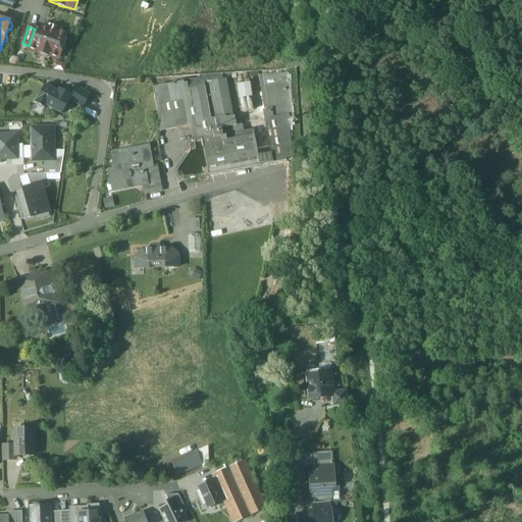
[(59,32),(48,28),(48,30),(43,28),(41,31),(35,29),(29,46),(28,49),(59,59),(66,36),(58,33),(59,32)]
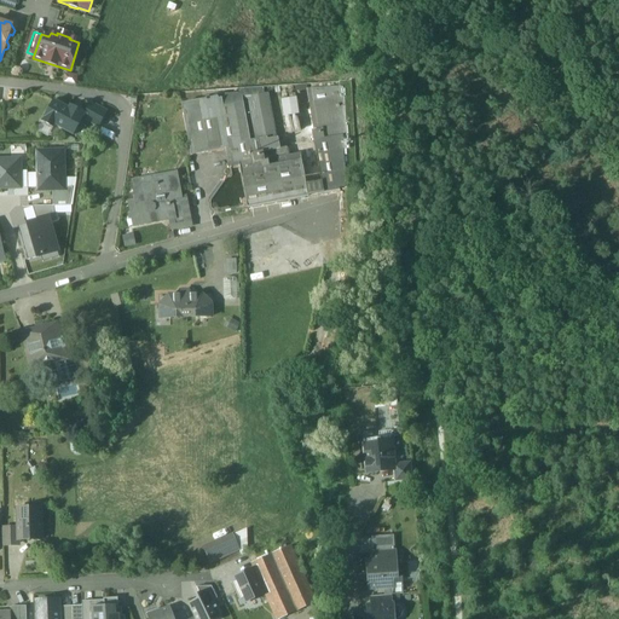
[(340,82),(319,84),(319,91),(318,91),(313,93),(319,131),(313,132),(323,180),(325,192),(340,190),(339,189),(346,187),(342,139),(347,139),(345,97),(340,98),(340,82)]
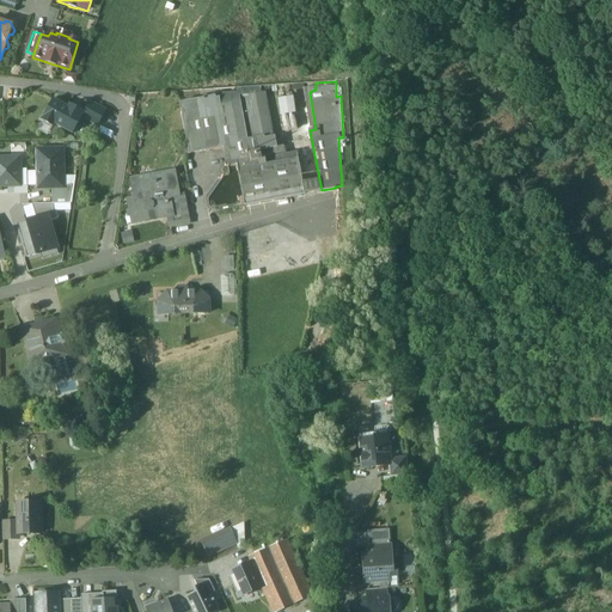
[(261,93),(259,93),(257,86),(236,89),(246,144),(270,139),(261,93)]
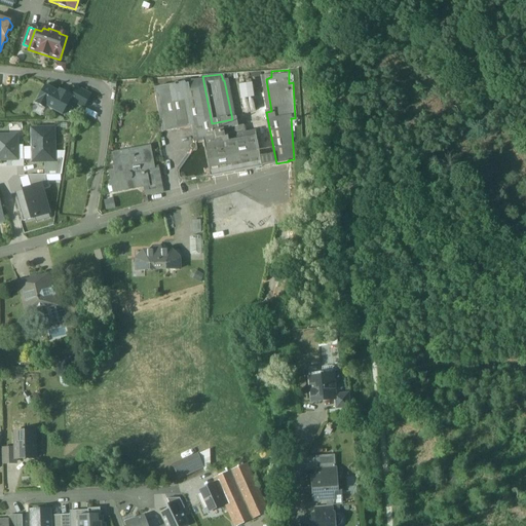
[(202,76),(184,77),(185,83),(193,126),(192,127),(195,143),(203,142),(202,134),(223,129),(226,142),(255,137),(255,136),(257,136),(255,130),(245,133),(242,125),(237,126),(235,118),(232,119),(212,123),(202,76)]
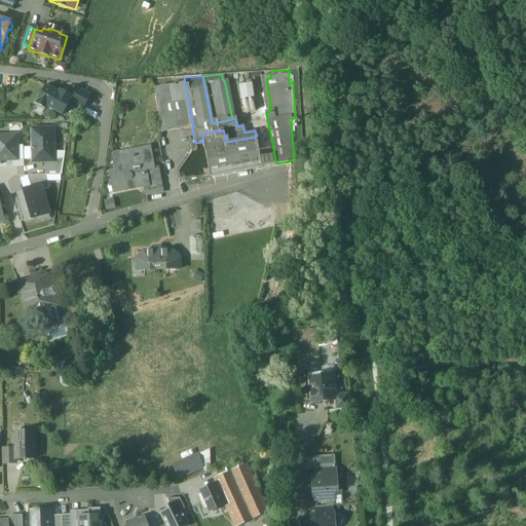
[(184,77),(174,77),(172,78),(173,85),(185,83),(184,77)]
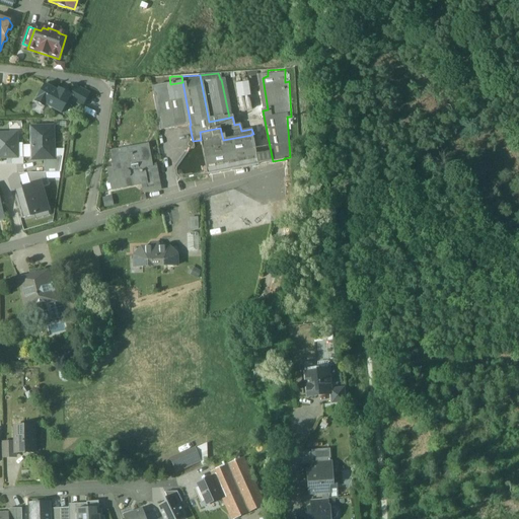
[(239,97),(240,97),(242,109),(252,107),(250,95),(252,95),(250,81),(236,83),(239,97)]
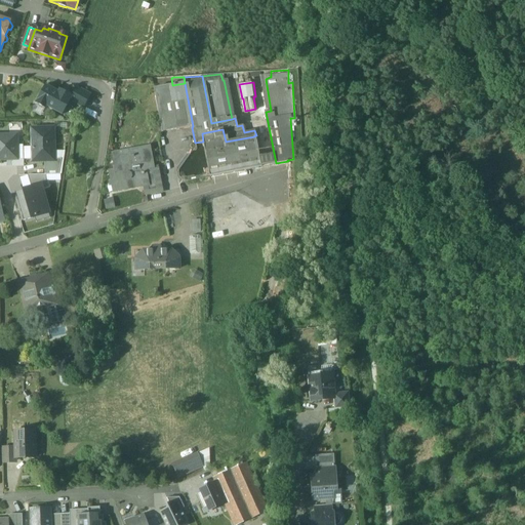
[(172,85),(154,89),(161,126),(162,132),(192,127),(193,126),(185,83),(172,85)]
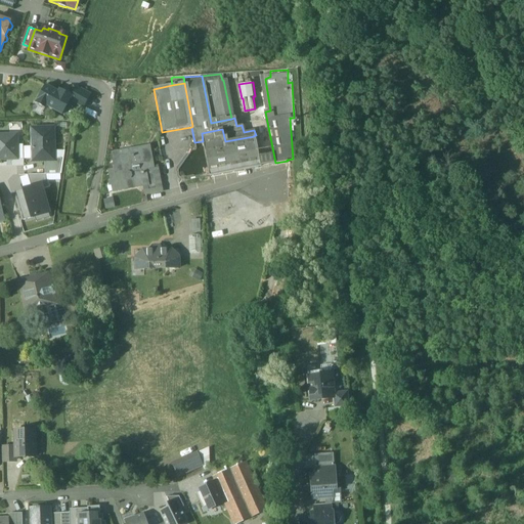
[(46,86),(36,103),(46,110),(47,107),(61,115),(72,97),(59,90),(58,92),(46,86)]
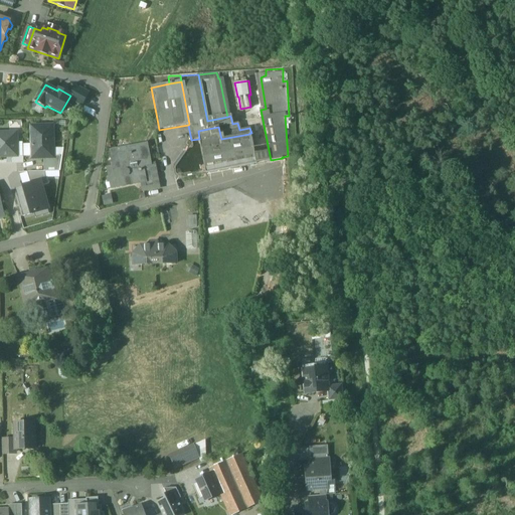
[(89,93),(76,86),(68,100),(81,107),(89,93)]
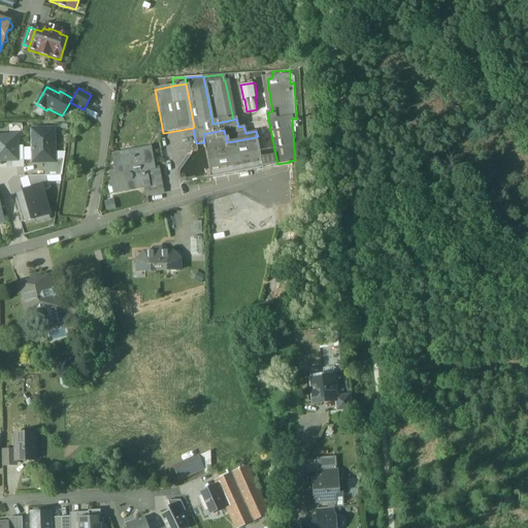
[(55,129),(32,130),(32,163),(45,163),(55,163),(55,129)]
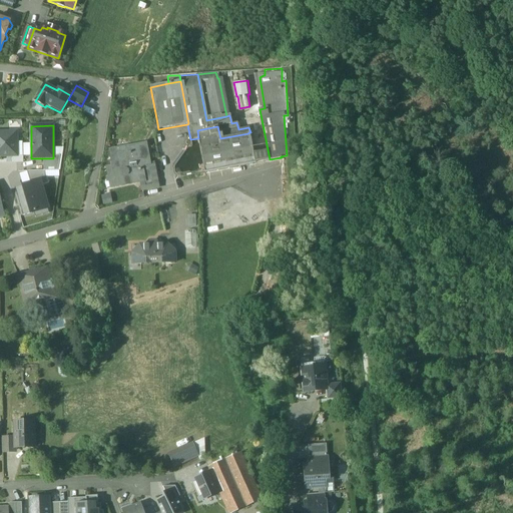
[(217,126),(197,130),(198,138),(199,142),(220,138),(217,126)]
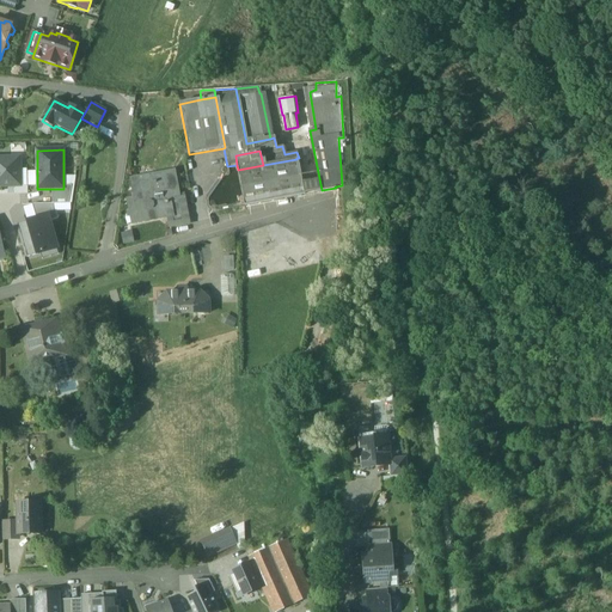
[(0,158),(0,187),(20,187),(20,158),(0,158)]
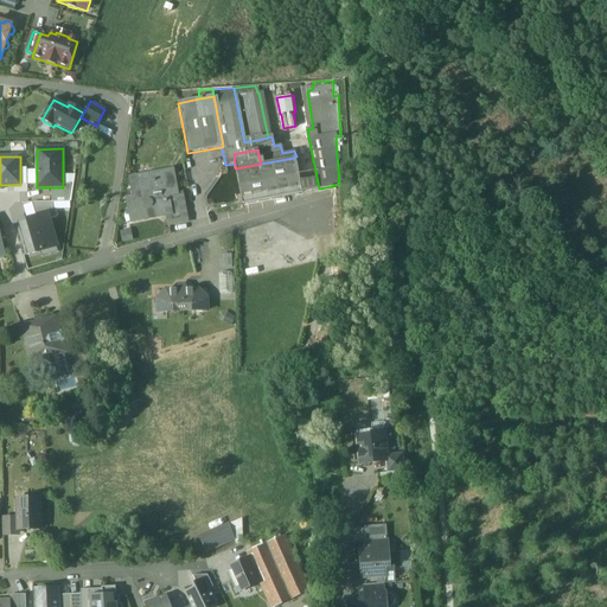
[(261,164),(236,168),(243,204),(319,189),(317,177),(300,180),(296,157),(294,157),(294,158),(261,164)]
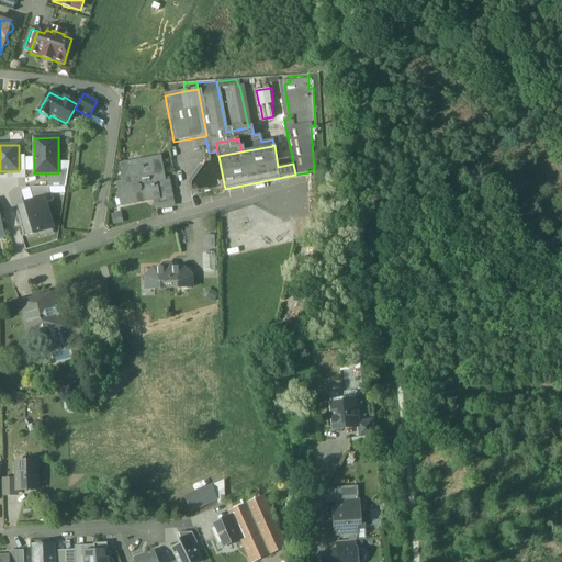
[(160,157),(121,165),(124,182),(124,187),(125,188),(150,182),(152,186),(156,186),(157,186),(165,184),(160,157)]
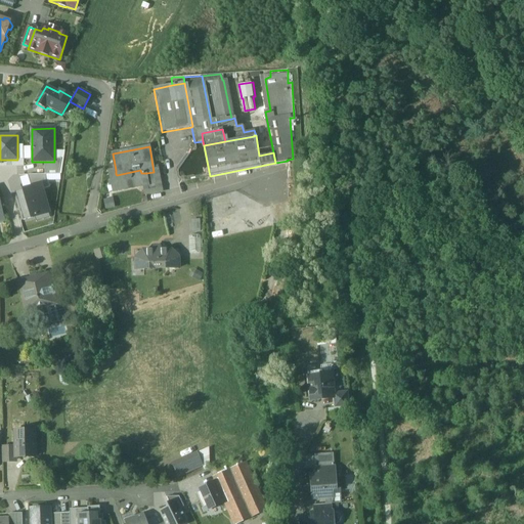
[(54,162),(45,162),(46,175),(59,174),(59,162),(54,162)]
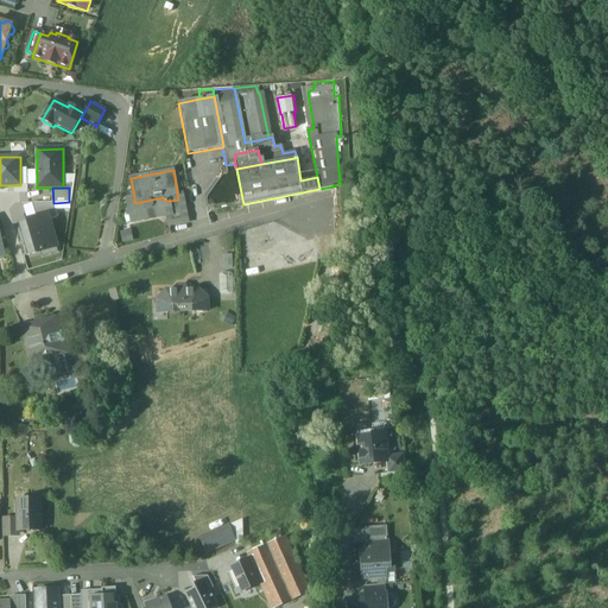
[(163,197),(135,203),(134,202),(127,203),(130,215),(131,215),(132,222),(139,221),(171,215),(172,215),(170,201),(169,201),(164,201),(163,197)]
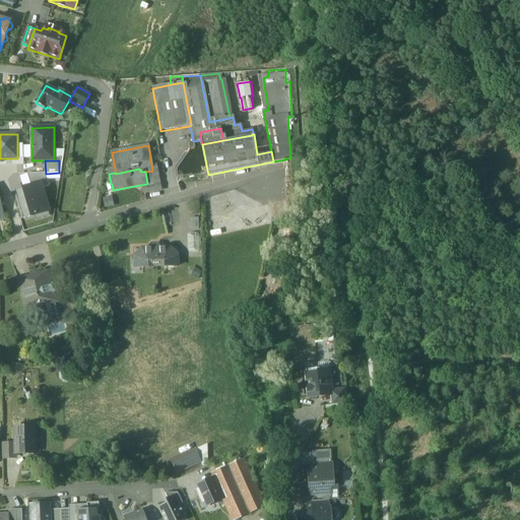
[(152,171),(145,172),(147,184),(146,184),(148,192),(160,190),(156,170),(152,171)]
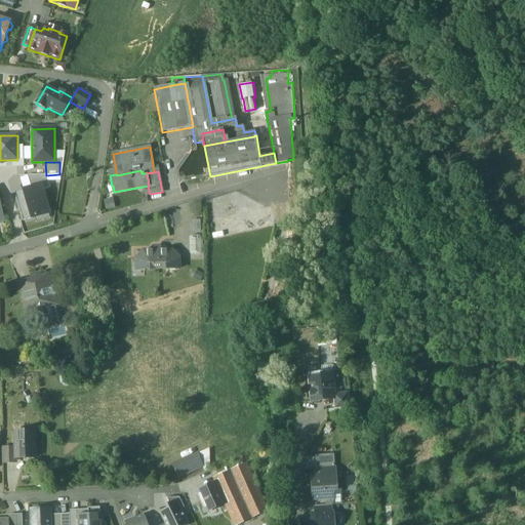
[(46,175),(28,175),(32,189),(41,186),(42,190),(50,188),(48,182),(46,182),(46,175)]
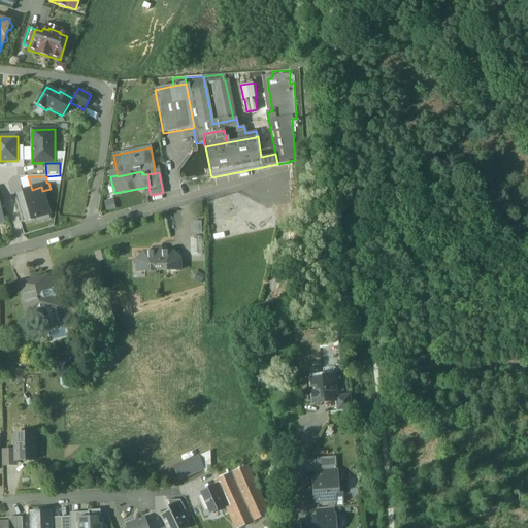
[(24,192),(25,196),(32,220),(50,215),(42,191),(41,187),(32,190),(24,192)]
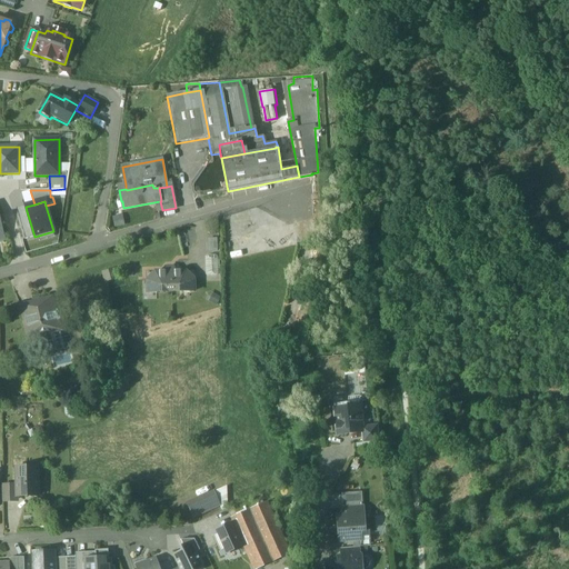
[(26,240),(35,237),(27,211),(18,213),(26,240)]
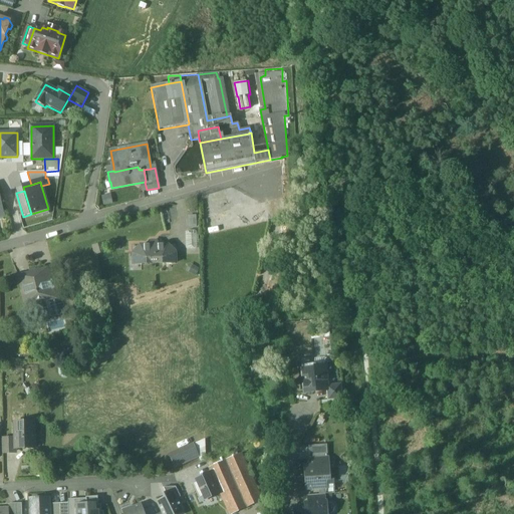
[(150,246),(133,246),(134,265),(176,263),(175,245),(158,245),(157,243),(156,241),(152,241),(150,243),(150,246)]
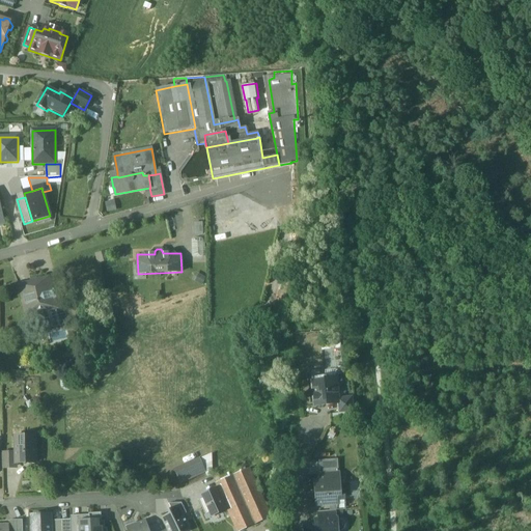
[(49,277),(19,285),(24,308),(36,305),(38,313),(56,308),(54,299),(52,291),(49,277)]
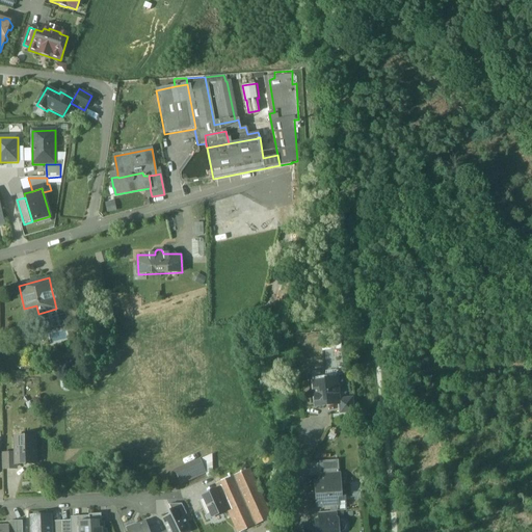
[(75,304),(64,307),(70,324),(80,322),(75,304)]
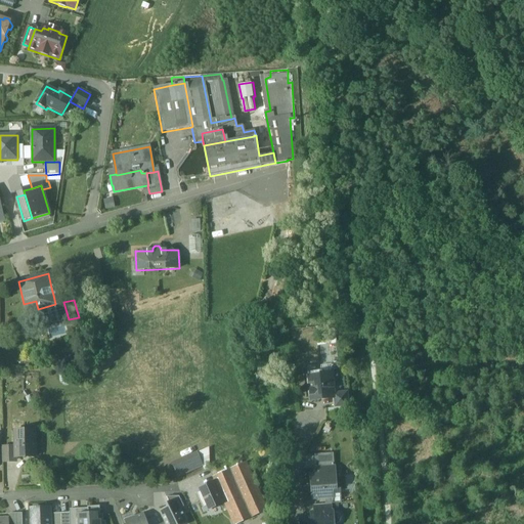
[(55,304),(38,309),(43,326),(69,319),(63,302),(55,304)]
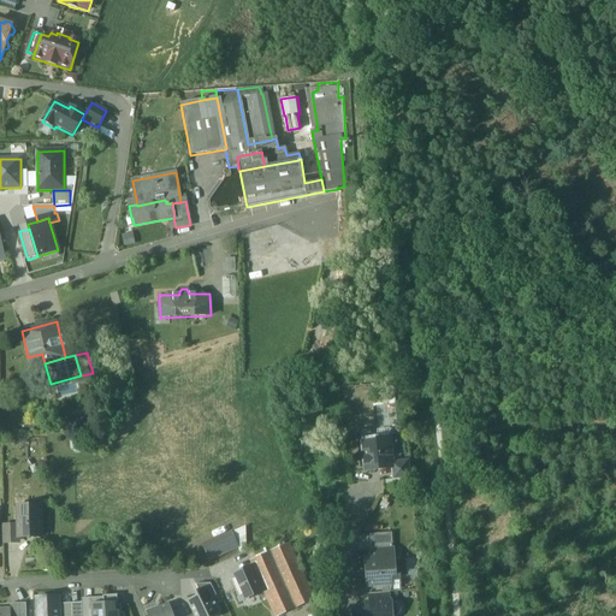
[(378,437),(362,439),(362,443),(365,471),(392,468),(394,468),(392,463),(390,439),(378,440),(378,437)]
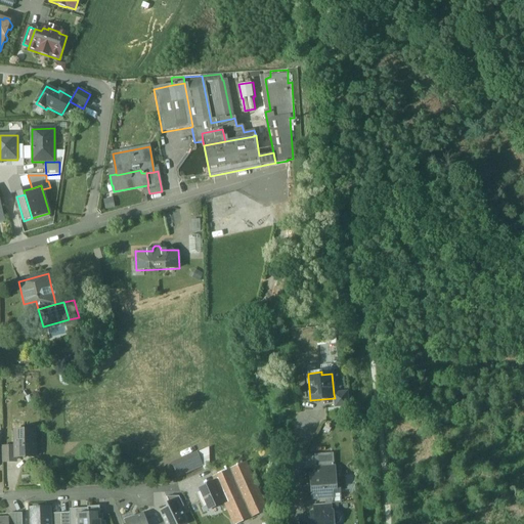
[(347,393),(334,394),(335,398),(334,398),(335,408),(349,407),(347,393)]
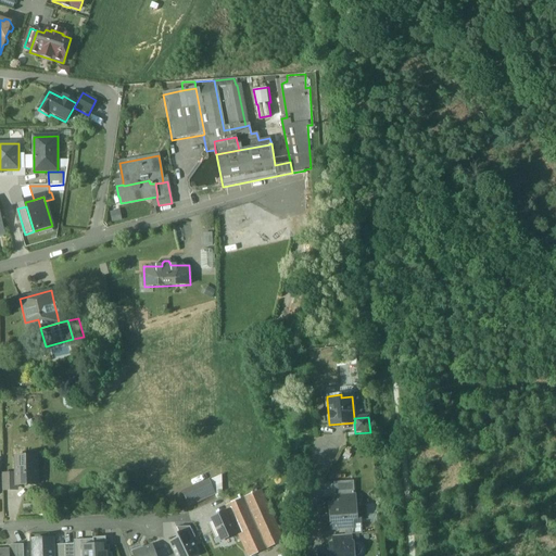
[(36,457),(16,457),(16,475),(17,485),(37,485),(36,457)]
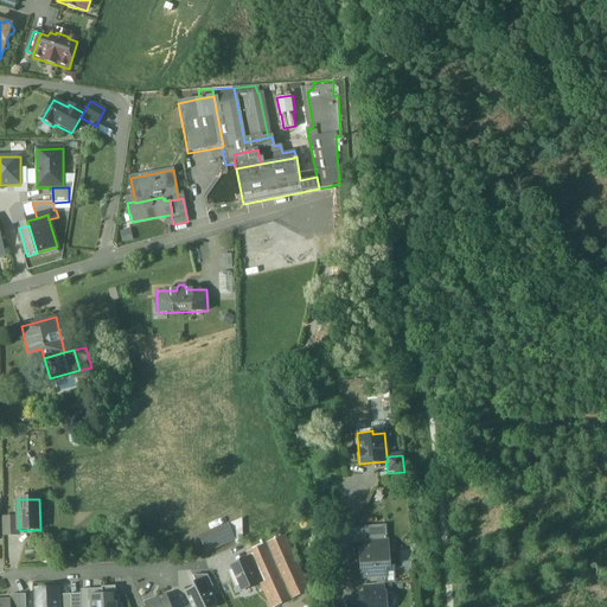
[(18,518),(2,518),(2,536),(16,535),(16,530),(19,530),(18,518)]
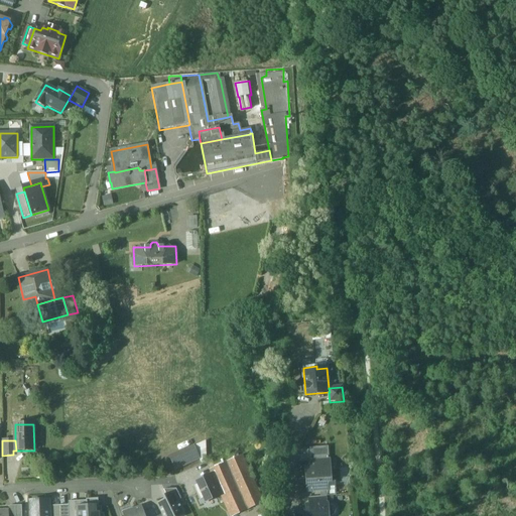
[(195,445),(169,457),(174,469),(200,458),(195,445)]
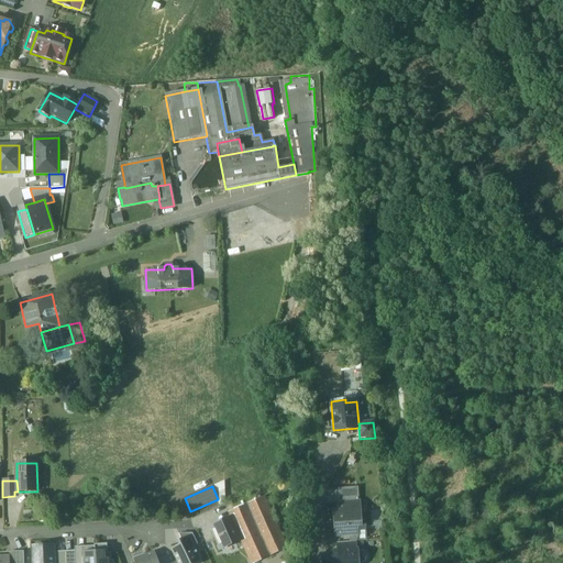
[(357,487),(339,489),(339,503),(359,500),(357,487)]
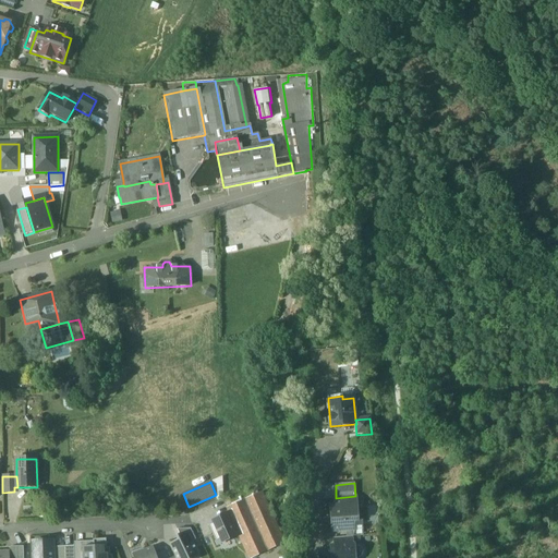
[(228,509),(230,513),(240,534),(250,557),(251,557),(284,544),(262,494),(228,509)]
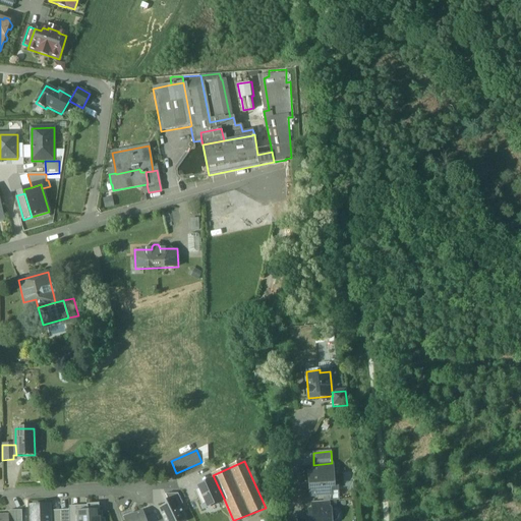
[(332,463),(313,465),(314,472),(333,471),(332,463)]
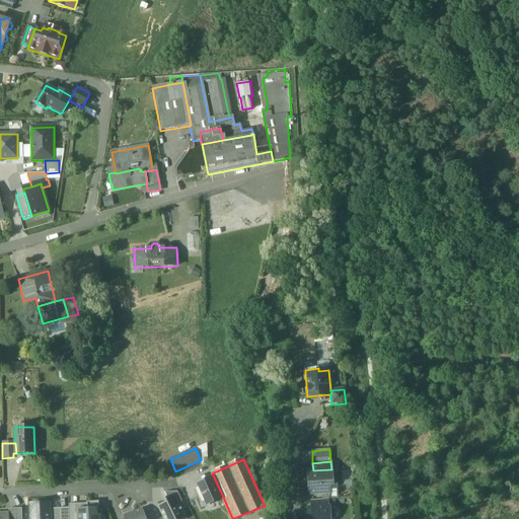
[(313,470),(308,471),(310,495),(321,494),(329,493),(328,486),(332,486),(331,469),(313,470)]
